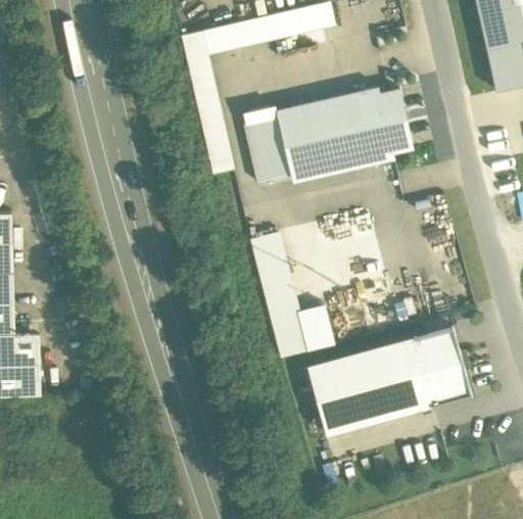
[(522,0),(475,0),(497,92),(522,85),(522,0)]
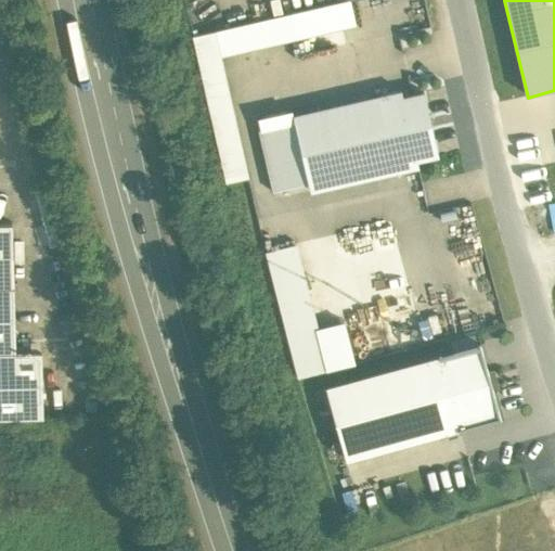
[(401,94),(293,118),(295,126),(258,135),(272,195),(309,188),(310,194),(418,170),(416,164),(438,159),(423,95),(412,98),(402,101),(401,94)]
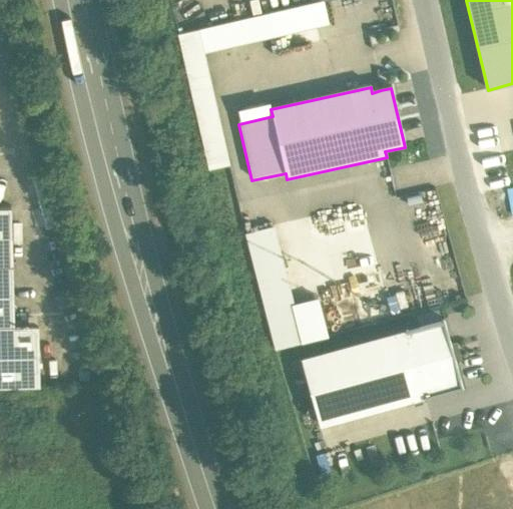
[(0,391),(40,390),(39,328),(15,328),(11,209),(0,208),(0,391)]
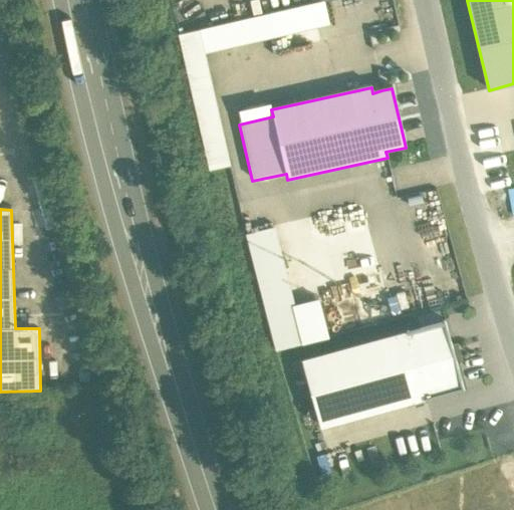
[(273,232),(246,239),(276,353),(303,346),(273,232)]
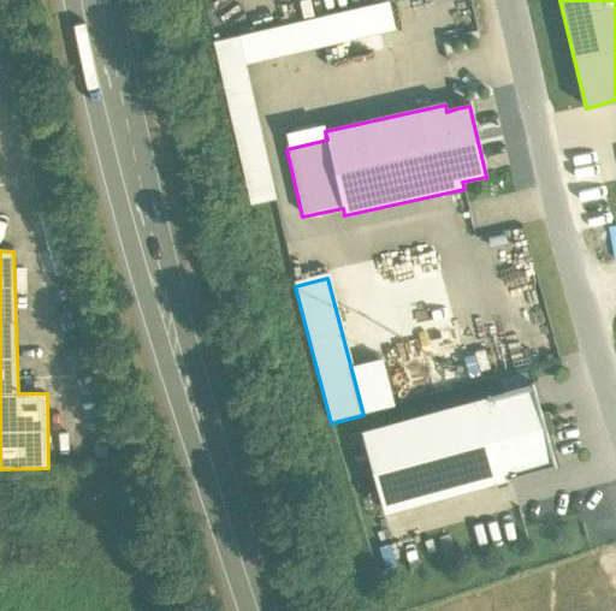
[(540,414),(531,385),(361,431),(383,512),(510,480),(557,467),(556,463),(548,435),(544,425),(540,414)]
